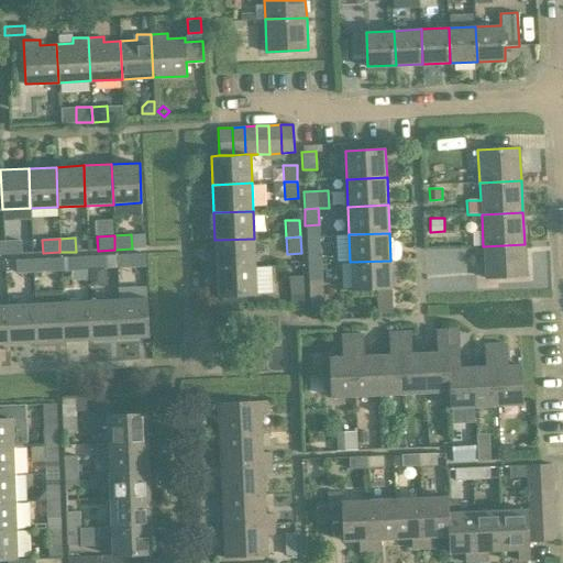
[(254,239),(214,240),(216,268),(255,266),(254,239)]
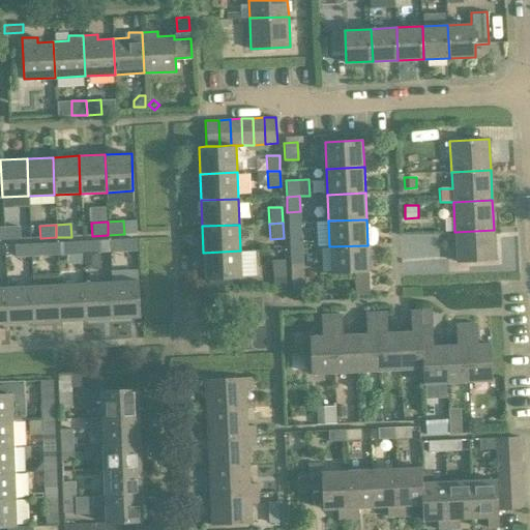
[(4,227),(4,240),(20,239),(19,227),(4,227)]
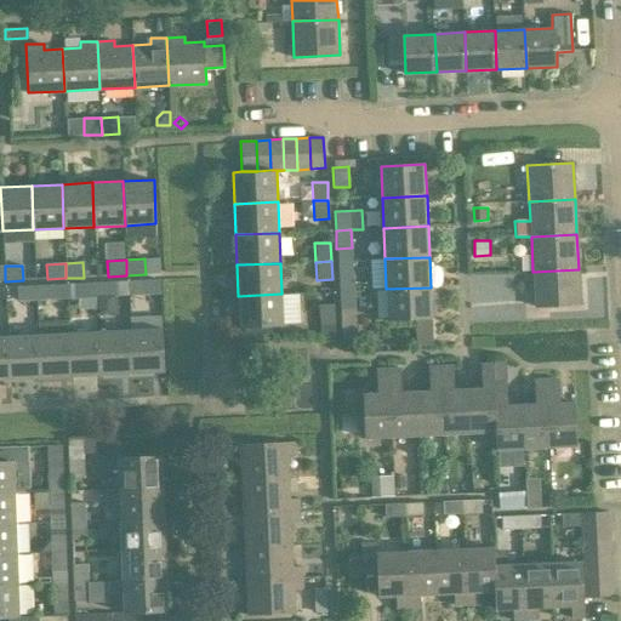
[(580,305),(579,269),(533,272),(535,307),(580,305)]
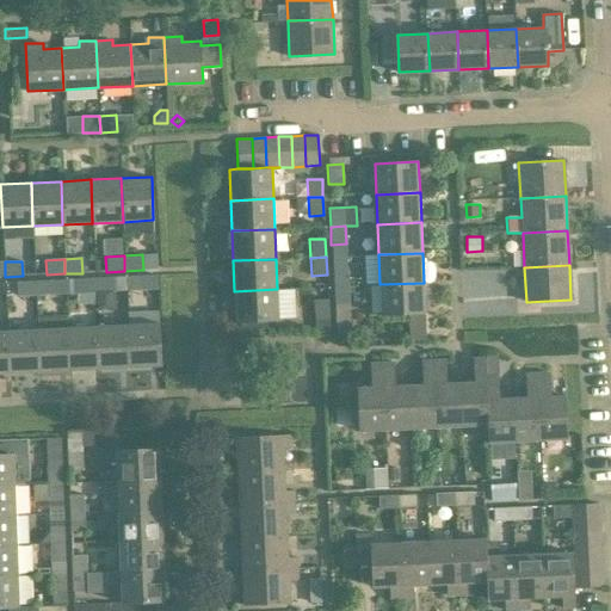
[(333,287),(349,287),(347,267),(332,267),(333,287)]
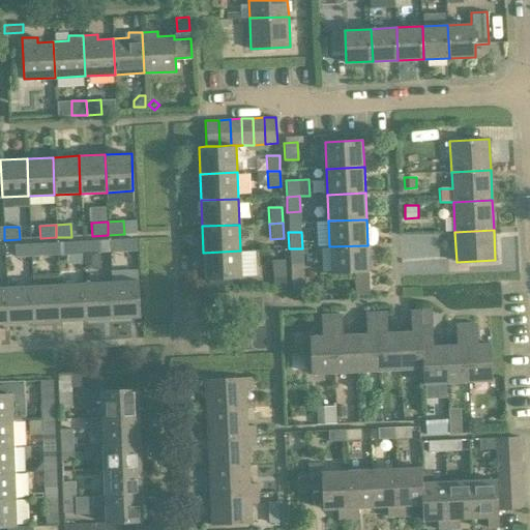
[(136,252),(135,238),(119,239),(119,253),(136,252)]
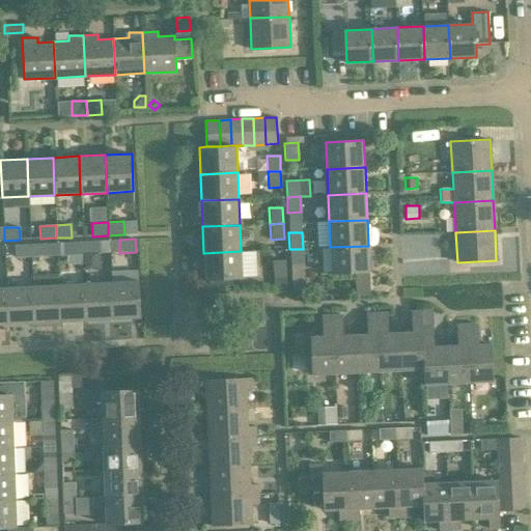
[(99,241),(84,242),(84,254),(99,254),(99,241)]
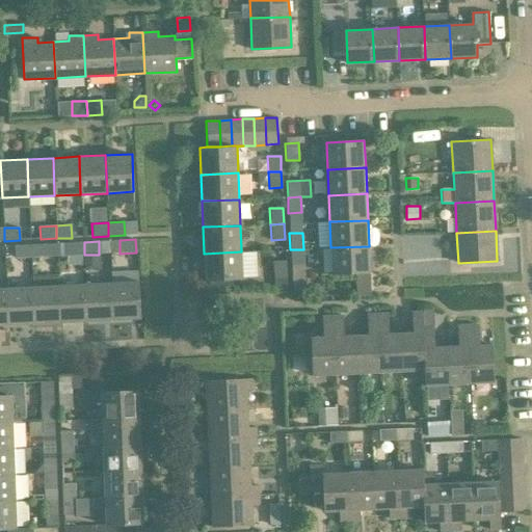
[(84,255),(84,242),(67,243),(68,256),(84,255)]
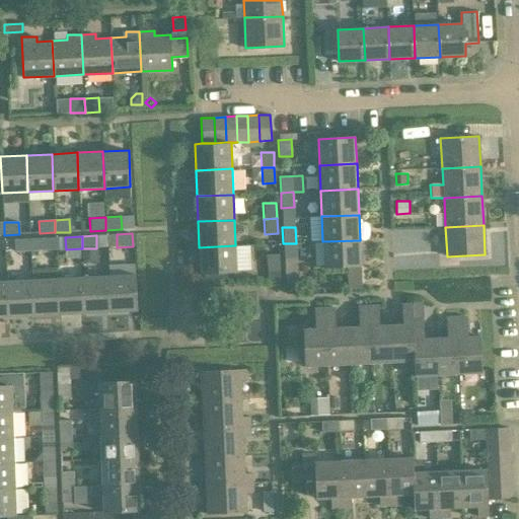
[(45,237),(30,238),(31,251),(46,250),(45,237)]
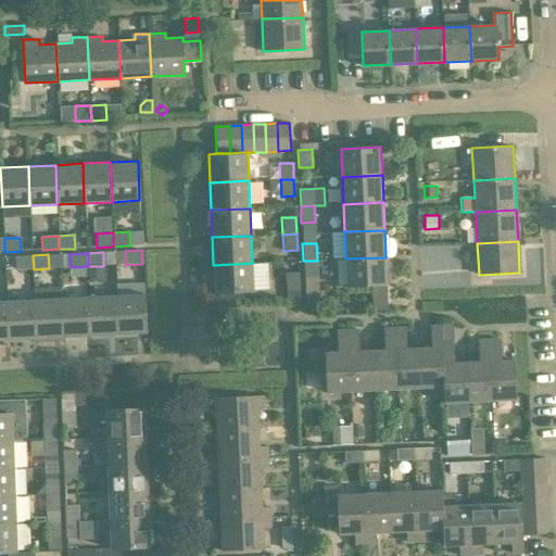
[(34,269),(33,255),(14,256),(15,270),(34,269)]
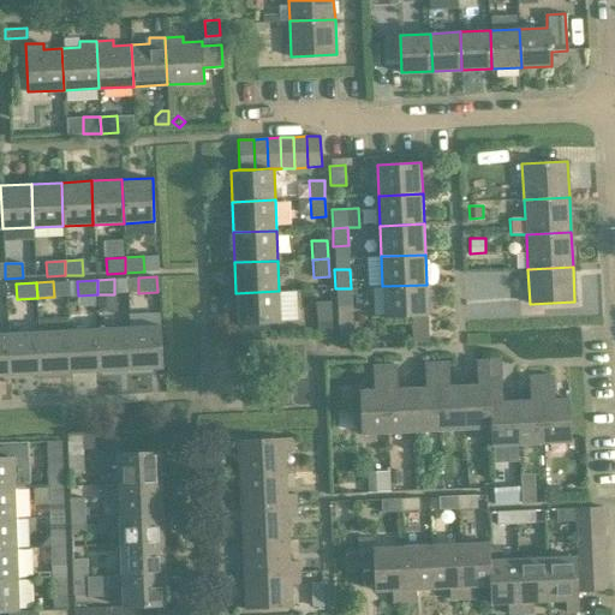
[(428,316),(427,285),(382,286),(383,318),(428,316)]
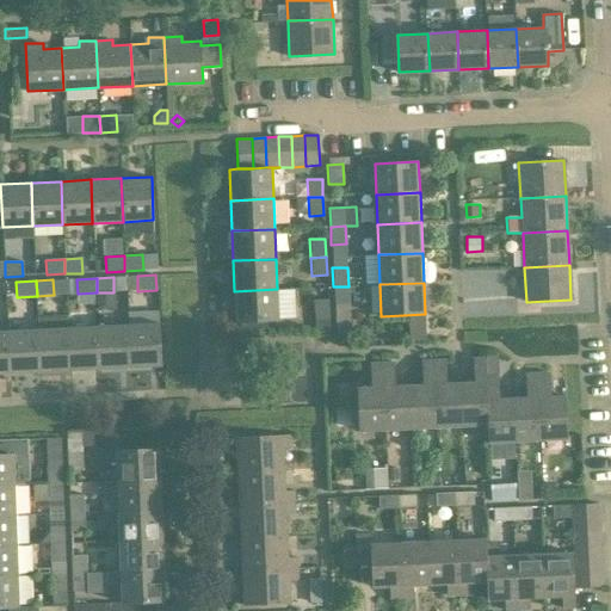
[(350,304),(349,287),(333,287),(334,304),(350,304)]
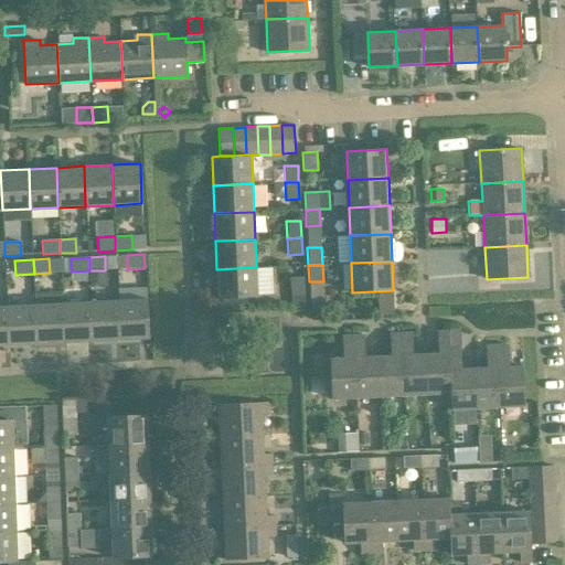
[(256,267),(216,269),(217,298),(257,297),(256,267)]
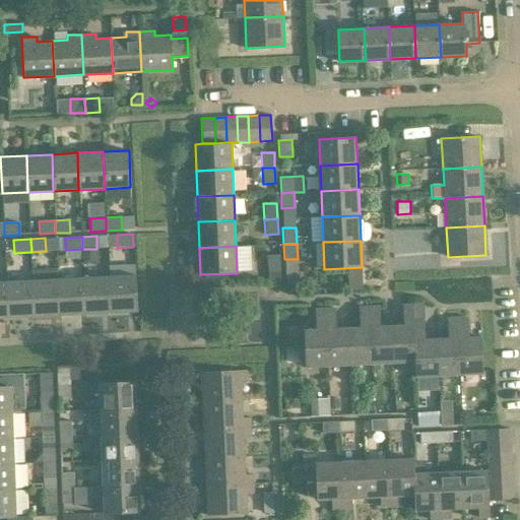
[(266,256),(267,271),(280,271),(279,255),(266,256)]
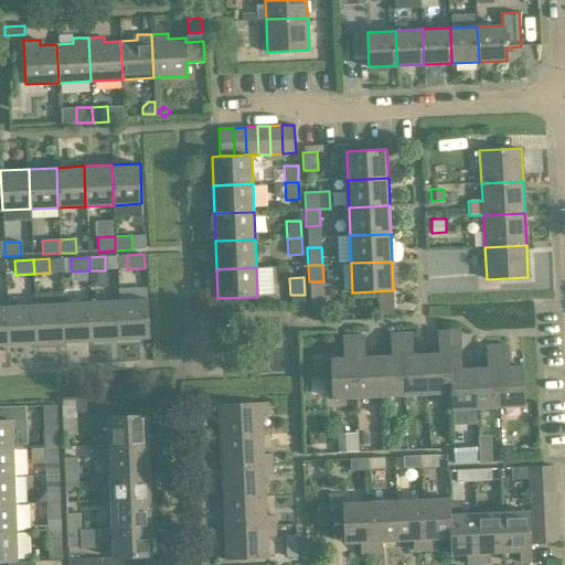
[(148,298),(119,299),(121,340),(150,338),(148,298)]
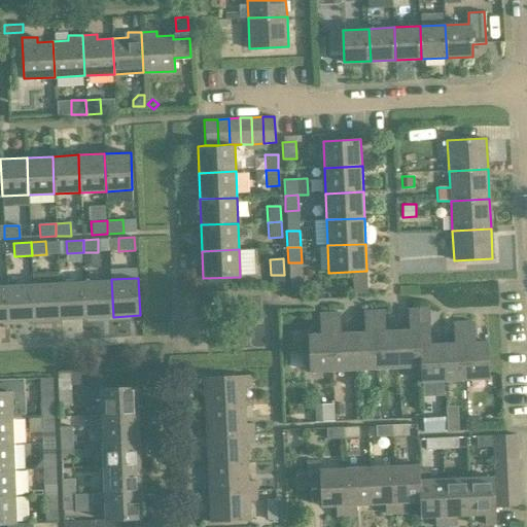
[(111,279),(85,281),(88,318),(113,317),(111,279)]
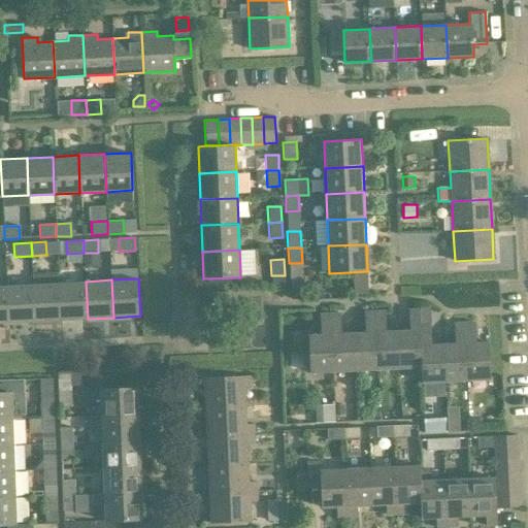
[(86,282),(60,283),(62,320),(88,319),(86,282)]
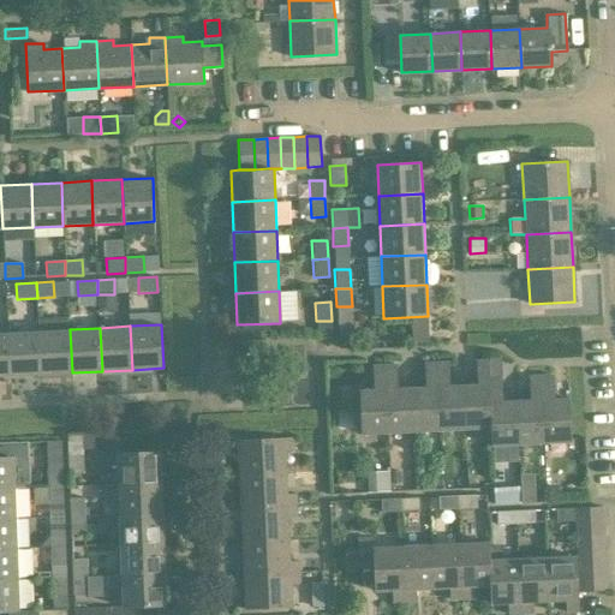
[(70,329),(40,330),(41,375),(72,372),(70,329)]
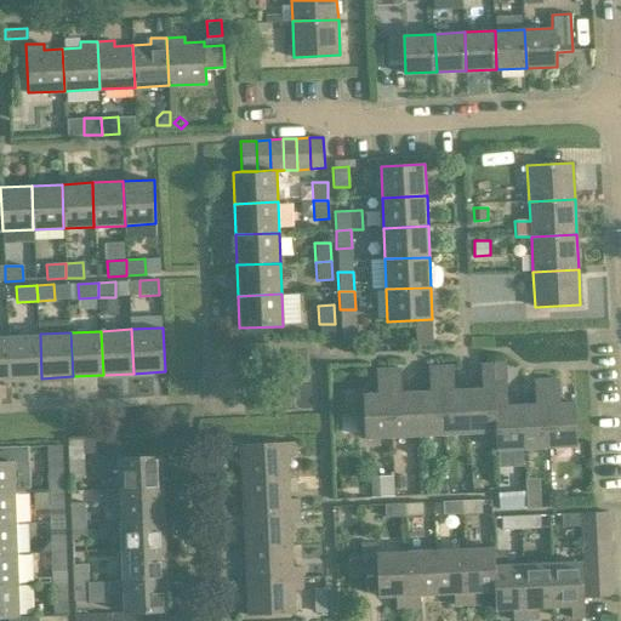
[(40,334),(9,336),(11,380),(41,379),(40,334)]
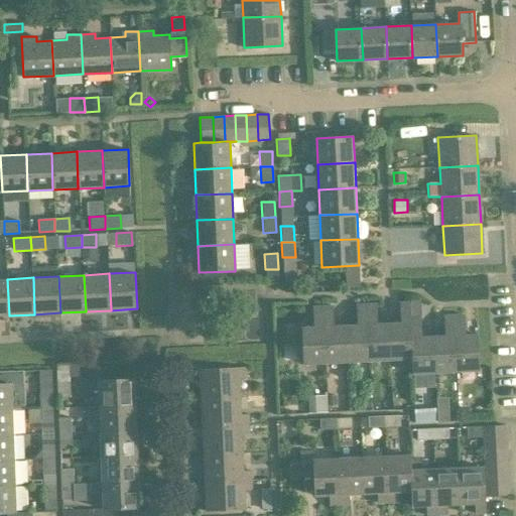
[(7,279),(0,278),(0,315),(9,315),(7,279)]
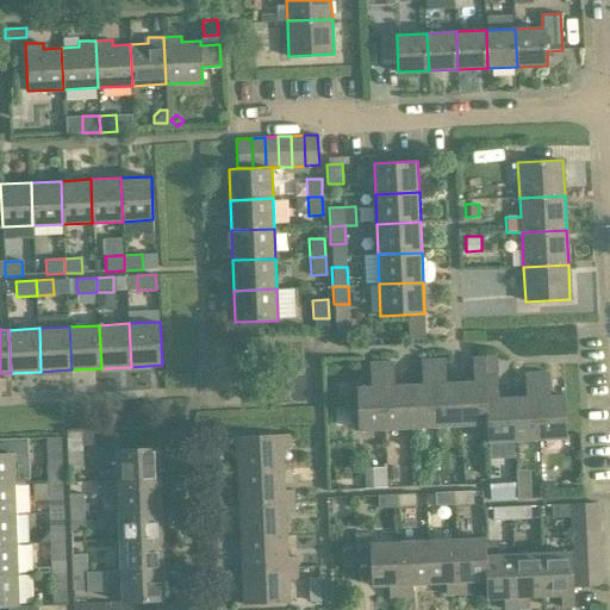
[(460,384),(462,427),(487,425),(489,443),(485,359),(473,359),(474,384),(460,384)]
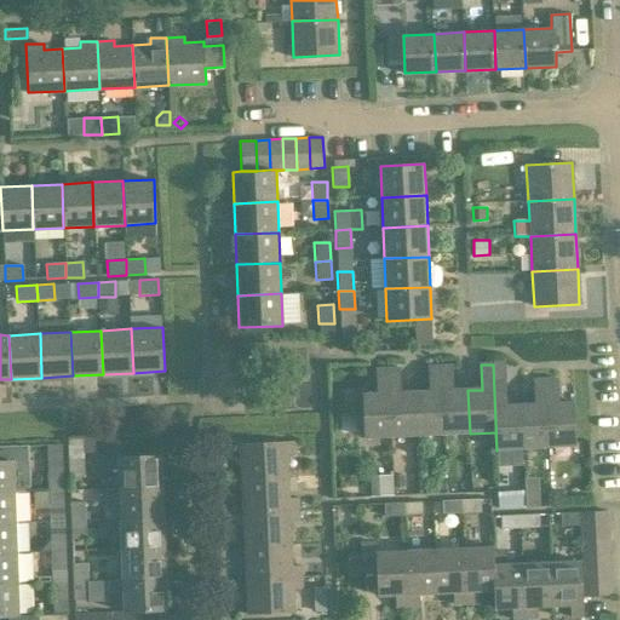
[(493,365),(497,451),(522,449),(521,405),(506,406),(506,383),(494,383),(493,365)]
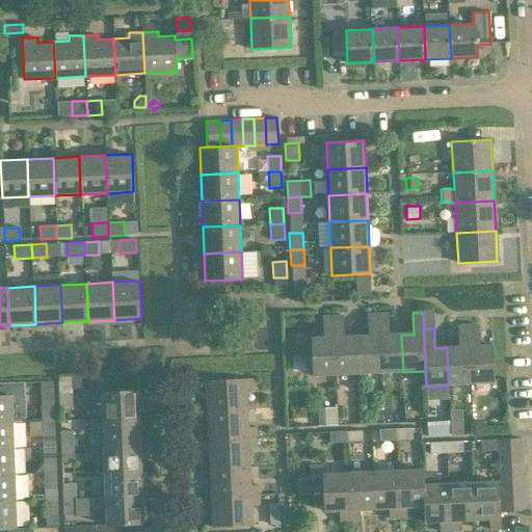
[(378,315),(380,373),(403,372),(401,335),(389,336),(389,314),(378,315)]
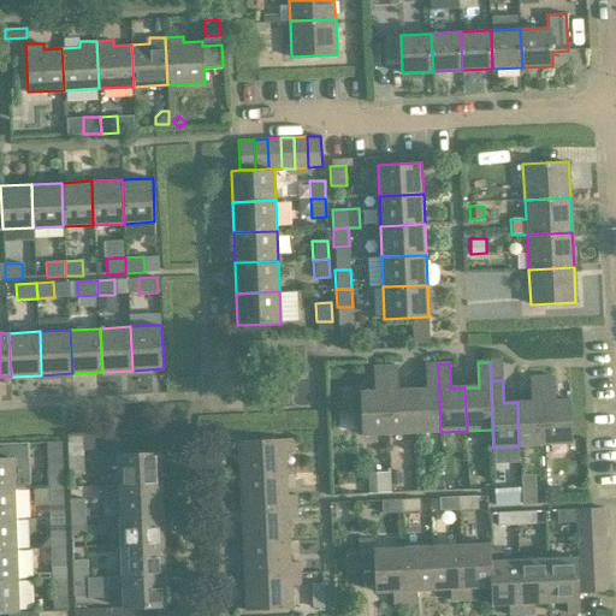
[(413,390),(415,433),(440,432),(438,365),(426,365),(427,389),(413,390)]
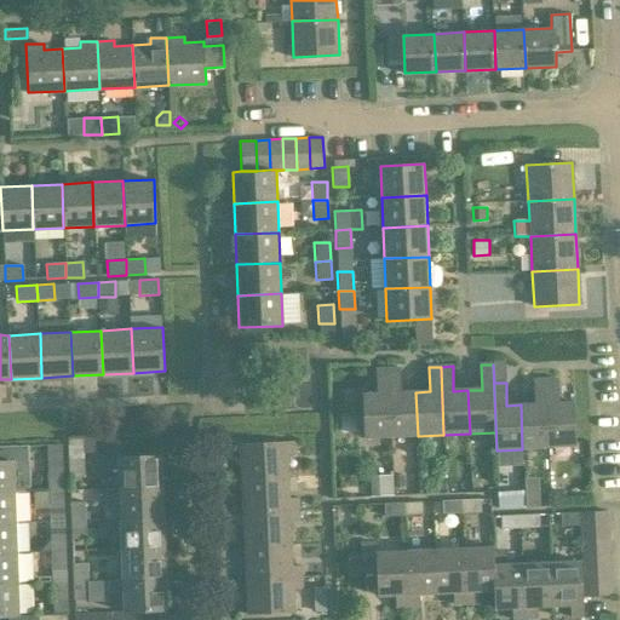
[(365,438),(392,437),(389,369),(377,371),(378,394),(363,394),(365,438)]
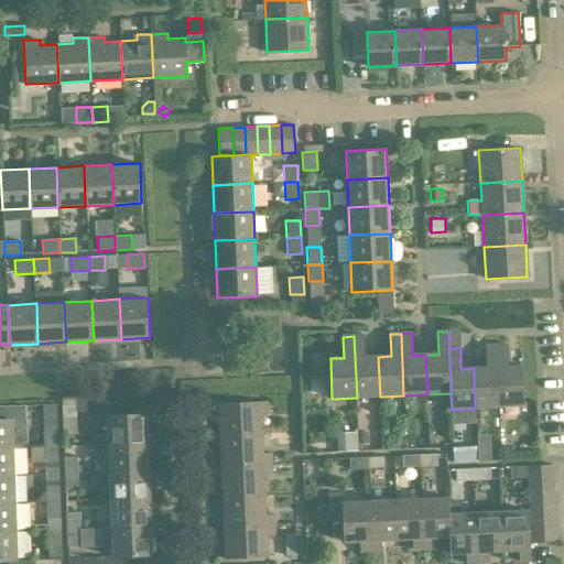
[(354,336),(357,398),(380,397),(378,357),(366,357),(365,336),(354,336)]
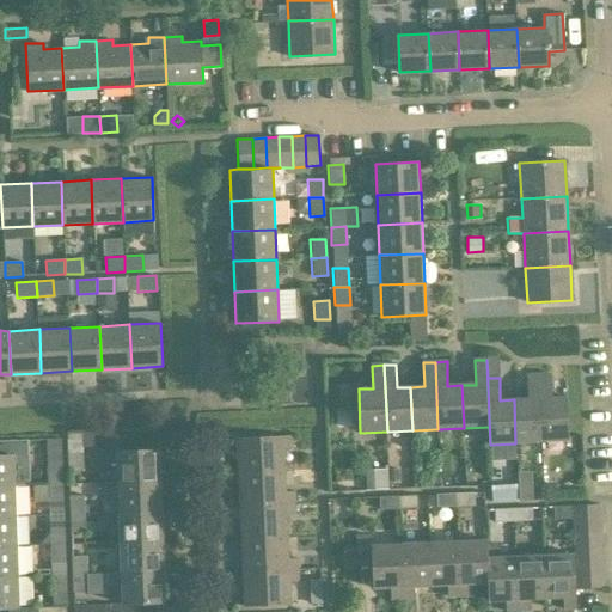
[(538,377),(542,442),(568,441),(565,398),(551,398),(550,375),(538,377)]
